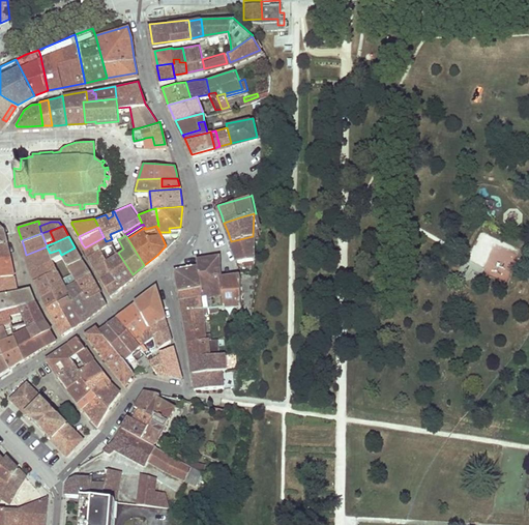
[(253,236),(231,241),(236,255),(238,260),(245,259),(252,259),(252,261),(255,260),(255,236),(253,236)]
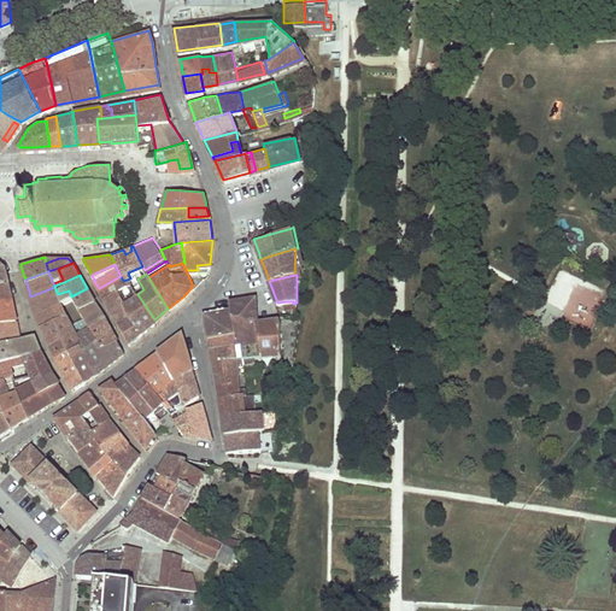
[(100,292),(103,295),(117,288),(124,283),(123,281),(121,276),(99,288),(100,292)]
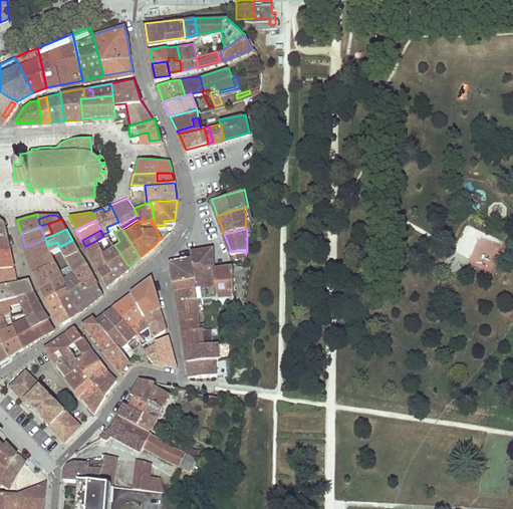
[(0,248),(9,247),(8,240),(6,233),(0,234),(0,248)]
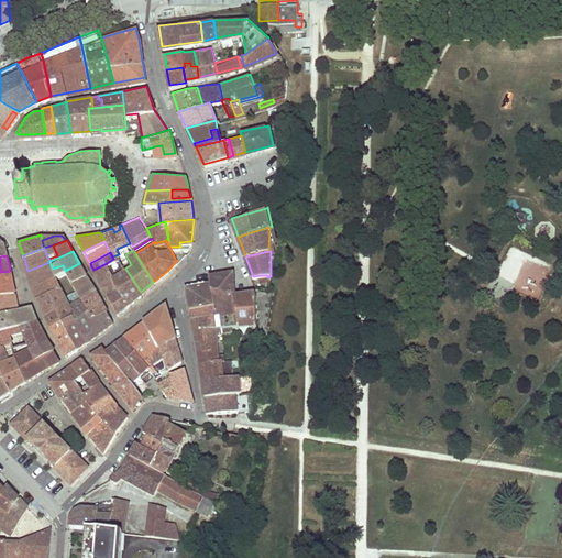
[(30,277),(32,284),(55,275),(53,269),(50,262),(28,271),(30,277)]
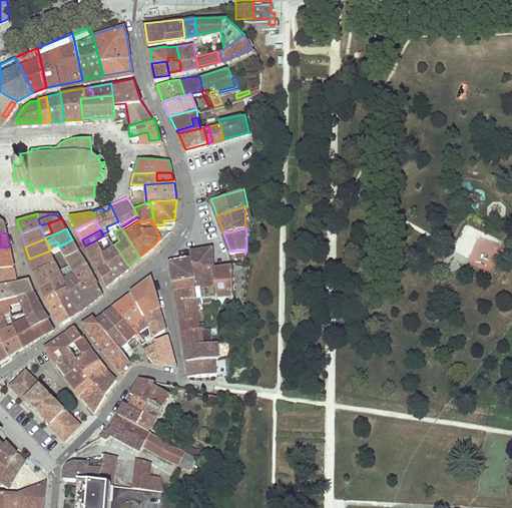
[(65,255),(66,257),(78,249),(74,242),(72,239),(59,246),(65,255)]
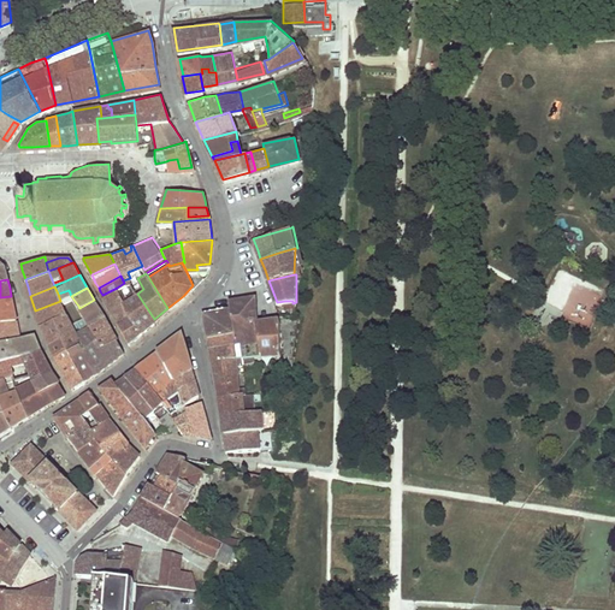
[(108,306),(111,311),(124,302),(123,301),(117,288),(102,295),(108,306)]
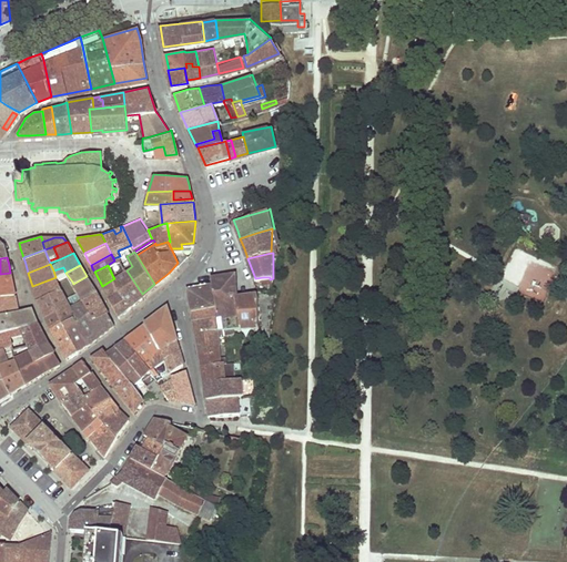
[(125,269),(113,277),(114,278),(120,292),(129,305),(135,299),(142,294),(127,271),(125,269)]
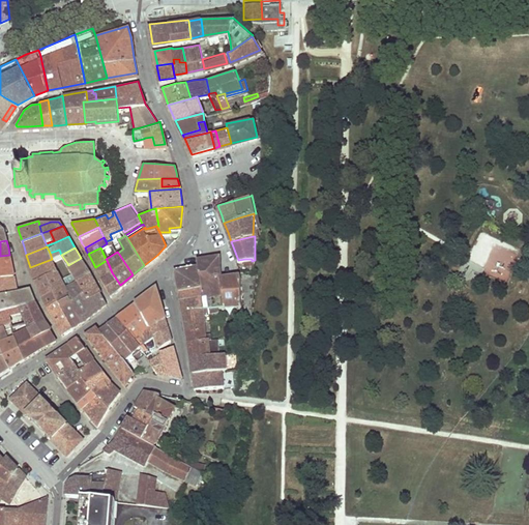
[(203,257),(196,258),(198,265),(201,286),(202,294),(202,305),(208,305),(218,304),(221,304),(223,303),(221,276),(219,254),(203,257)]
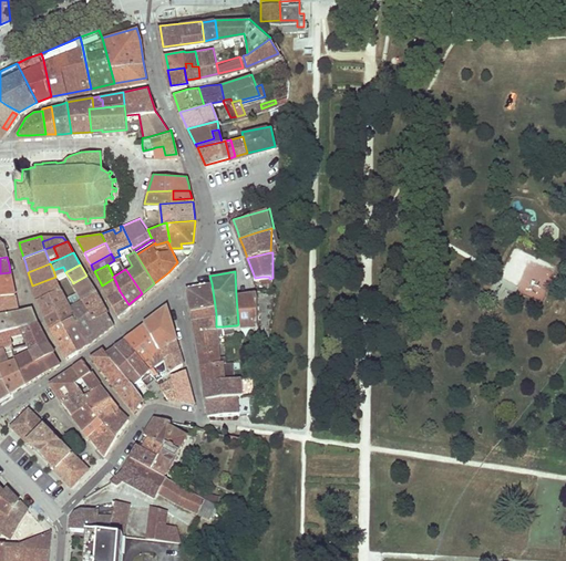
[(0,313),(18,309),(14,292),(10,272),(0,273),(0,313)]
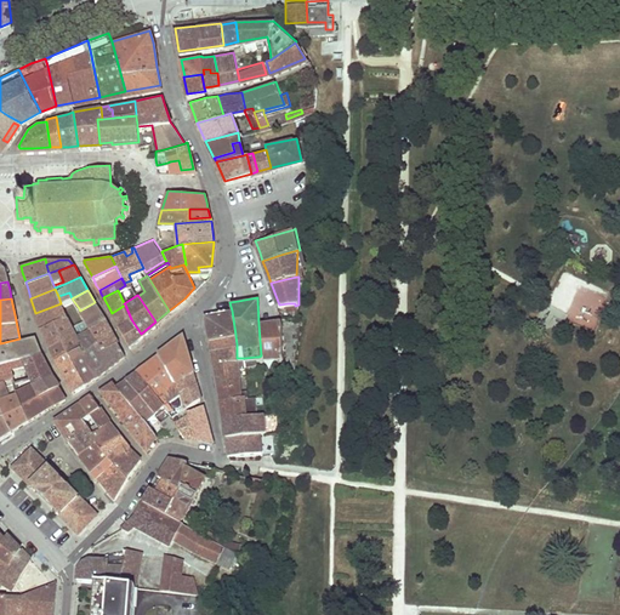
[(68,352),(80,346),(75,335),(69,323),(66,315),(79,308),(72,299),(61,303),(35,313),(41,326),(50,345),(62,339),(68,352)]
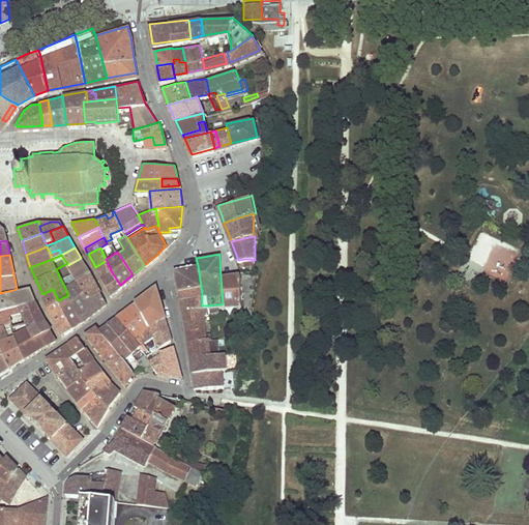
[(70,269),(76,279),(89,271),(87,268),(81,258),(68,265),(70,269)]
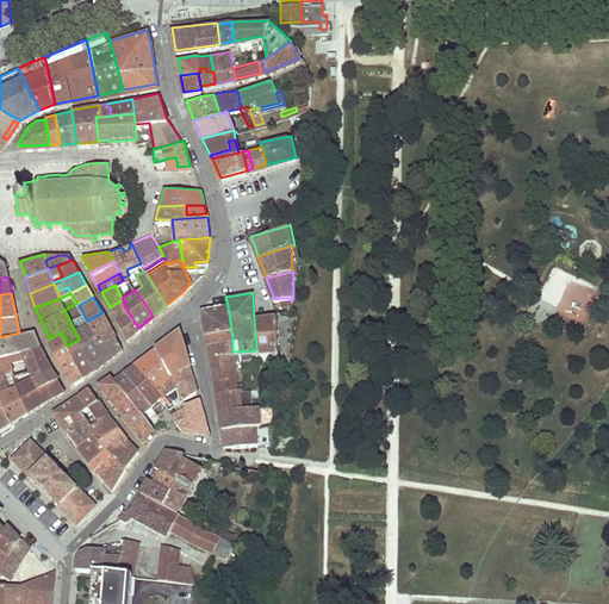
[(113,315),(117,322),(129,313),(123,299),(110,307),(113,315)]
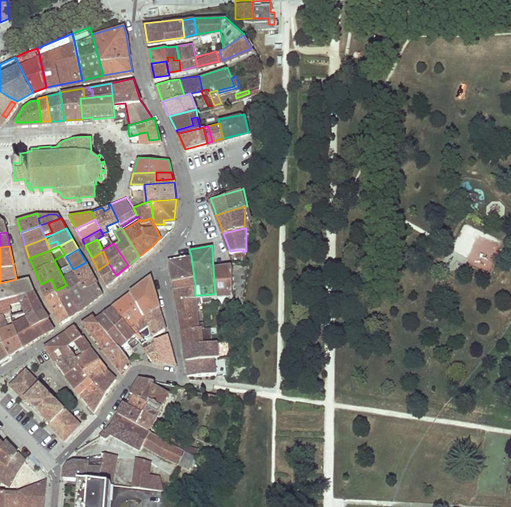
[(184,277),(194,276),(191,256),(181,258),(184,277)]
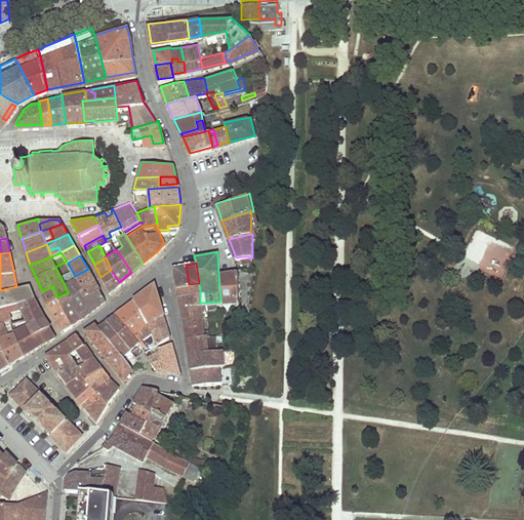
[(176,286),(189,284),(186,265),(178,267),(173,267),(175,278),(176,286)]
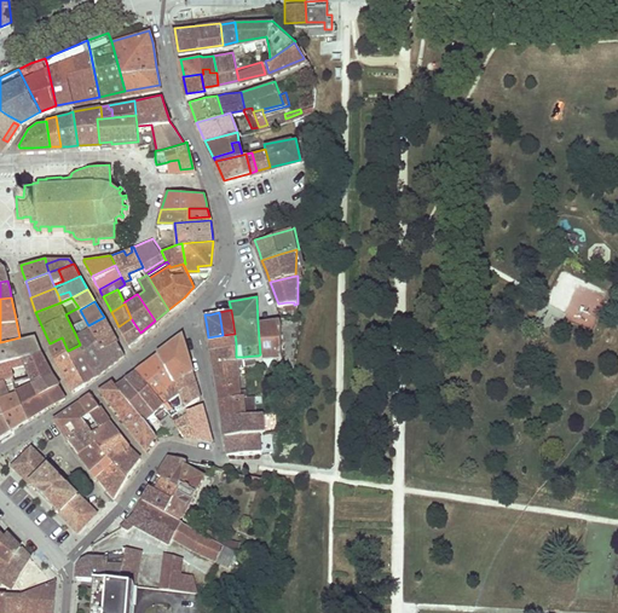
[(96,341),(100,348),(116,340),(107,321),(104,317),(88,325),(98,340),(96,341)]
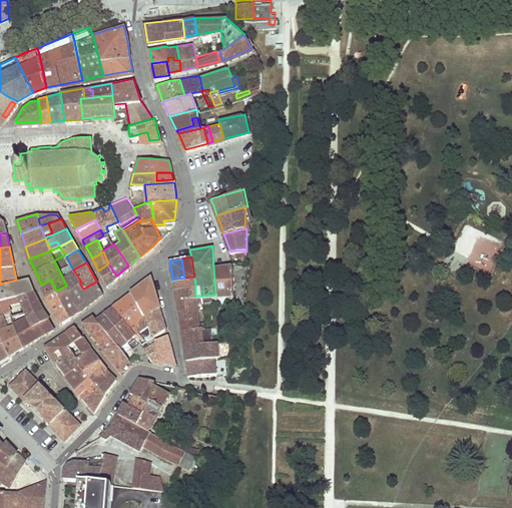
[(98,271),(106,284),(111,280),(116,276),(108,264),(98,271)]
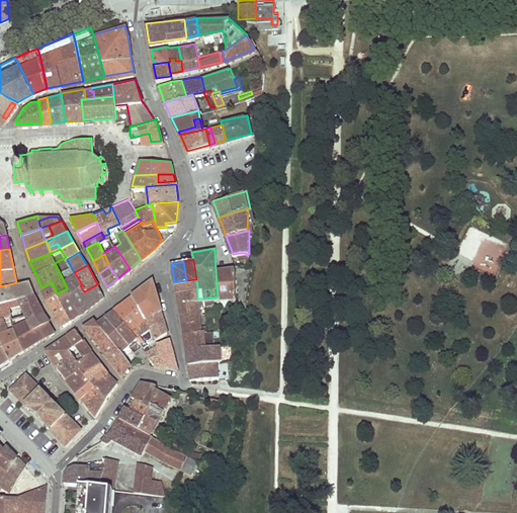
[(218,296),(236,296),(235,268),(226,269),(216,270),(218,296)]
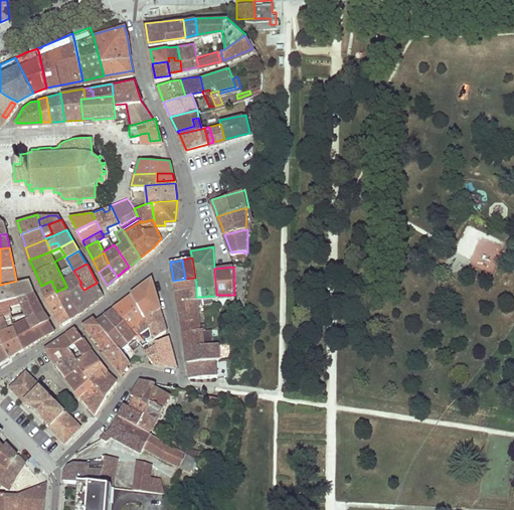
[(71,296),(78,310),(84,305),(91,301),(83,290),(79,284),(81,283),(73,271),(62,278),(66,287),(71,296)]
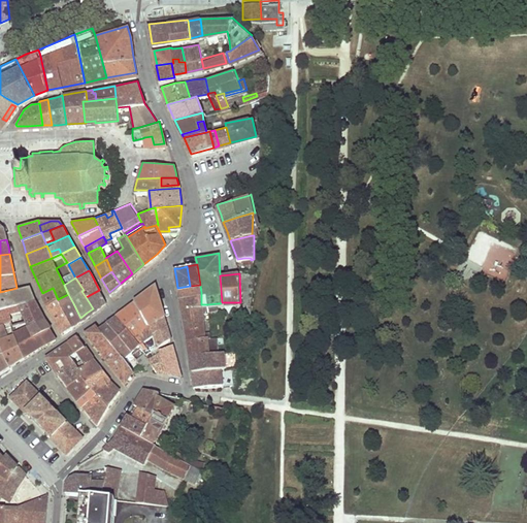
[(0,307),(34,299),(28,285),(17,288),(0,292),(0,307)]
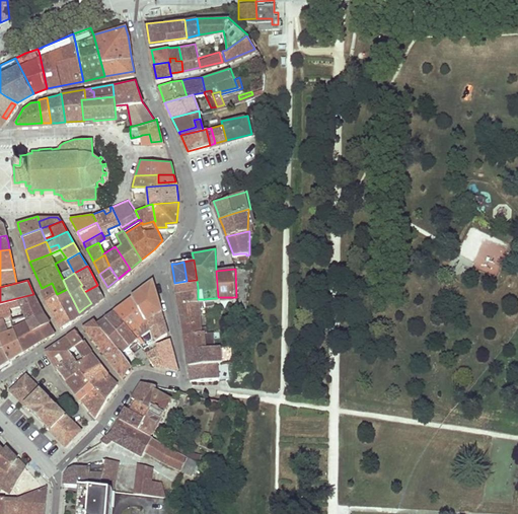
[(133,296),(145,319),(161,309),(158,299),(152,280),(132,295),(133,296)]
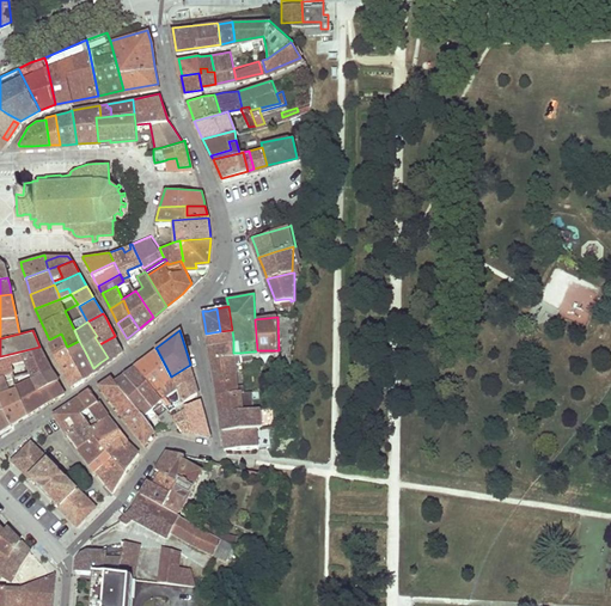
[(207,343),(233,340),(232,330),(220,331),(206,334),(205,334),(206,340),(207,343)]
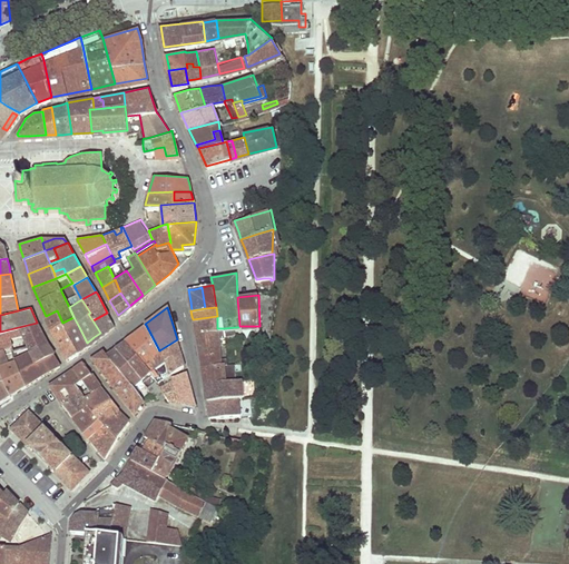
[(48,322),(51,328),(62,323),(57,310),(46,316),(48,322)]
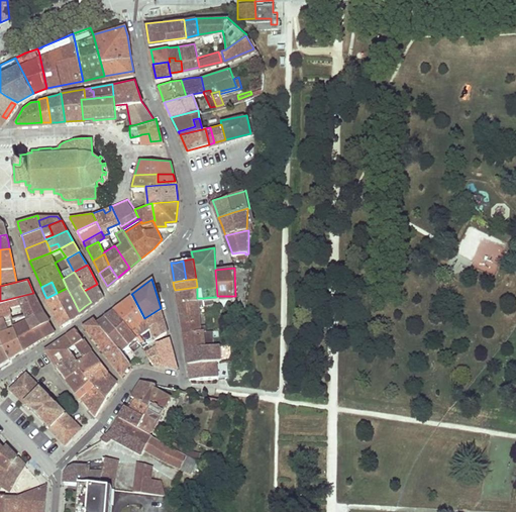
[(84,291),(91,302),(96,298),(103,293),(97,284),(84,291)]
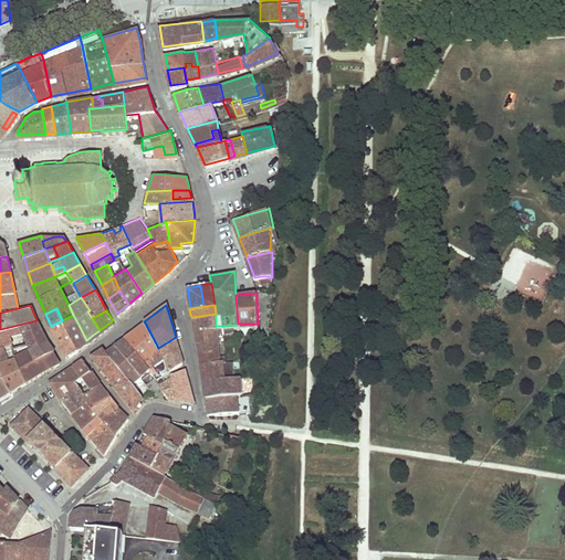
[(197,347),(200,362),(219,360),(218,355),(217,338),(217,334),(216,326),(216,314),(191,317),(197,347)]
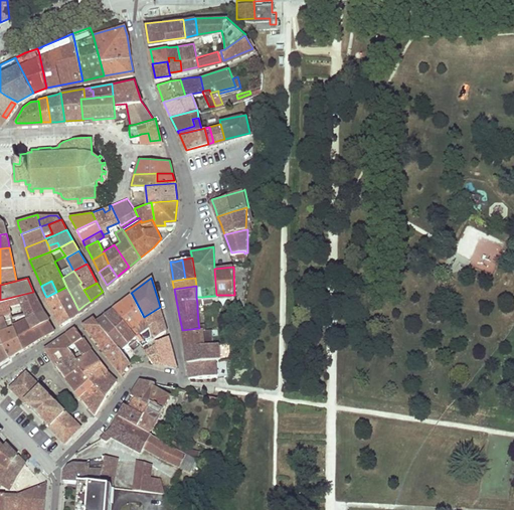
[(56,292),(46,297),(60,322),(69,316),(78,310),(71,296),(66,287),(56,292)]
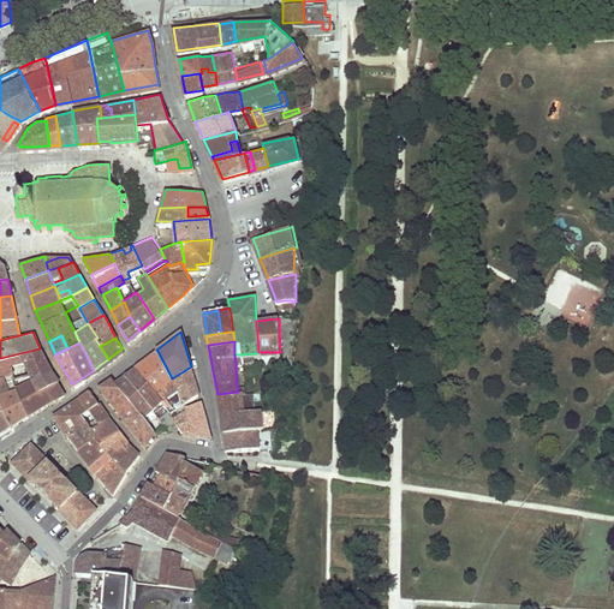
[(51,370),(40,348),(0,358),(0,376),(5,374),(12,371),(13,370),(12,364),(23,360),(28,370),(31,377),(51,370)]
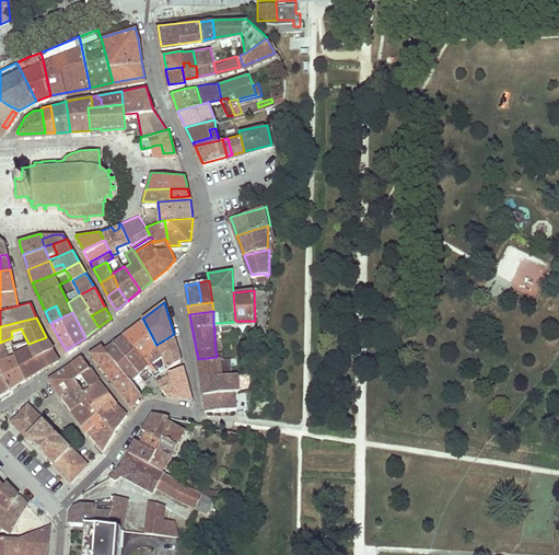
[(141,356),(156,345),(143,320),(136,326),(124,335),(134,348),(141,356)]
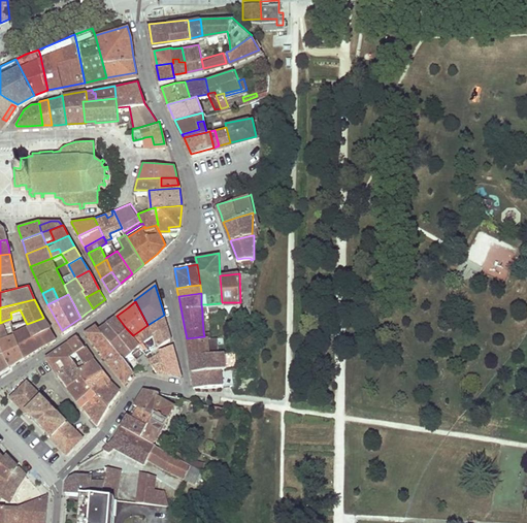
[(170,336),(164,315),(147,325),(133,335),(139,341),(143,350),(145,352),(157,345),(170,336)]
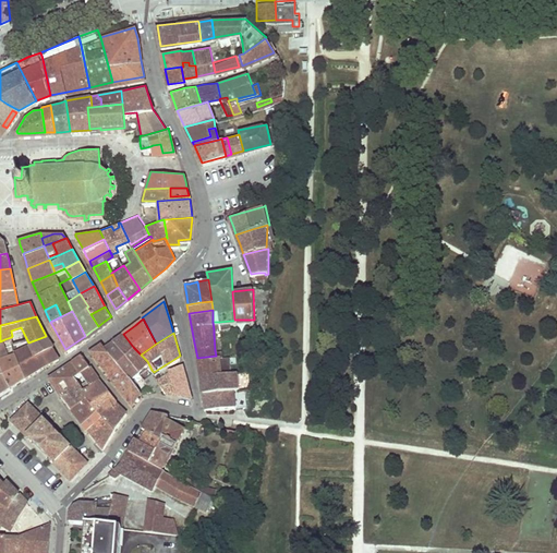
[(119,336),(113,340),(137,370),(147,361),(141,355),(133,347),(123,334),(119,336)]
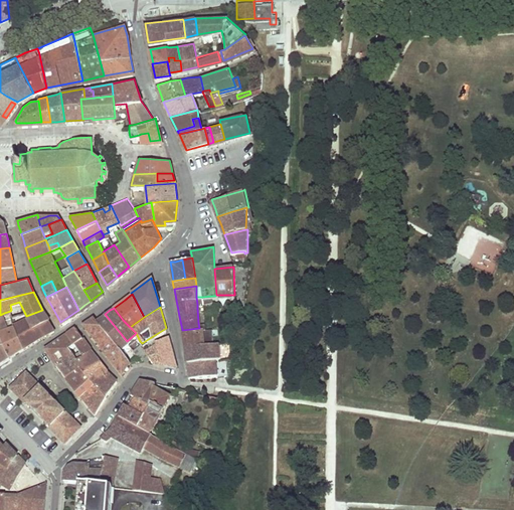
[(29,323),(32,326),(48,318),(45,314),(42,310),(26,316),(29,323)]
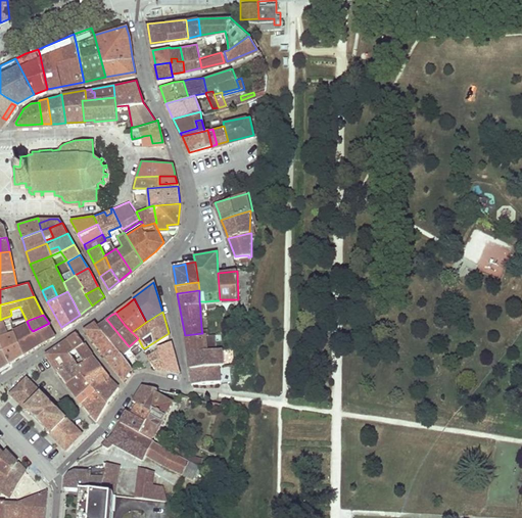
[(0,365),(24,351),(14,329),(13,327),(11,319),(10,316),(4,318),(0,320),(0,365)]
